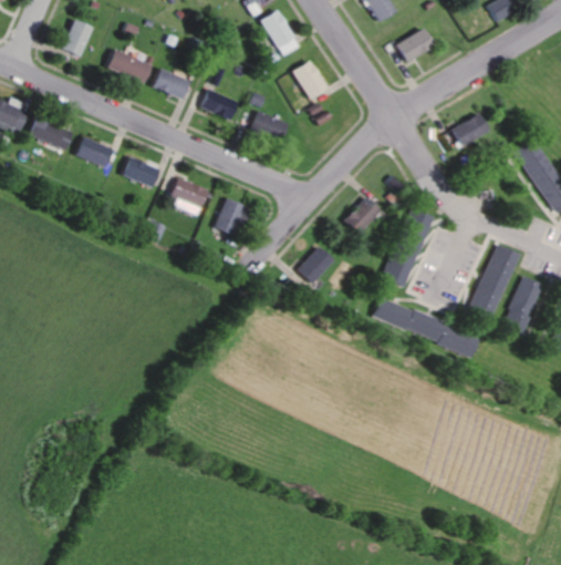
[(365,0),(380,22),(397,12),(390,0),(365,0)]
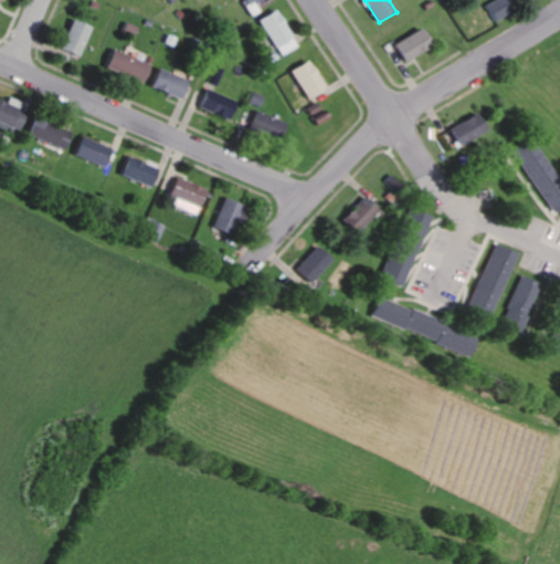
[(493,22),(511,14),(506,0),(496,0),(486,4),(493,22)]
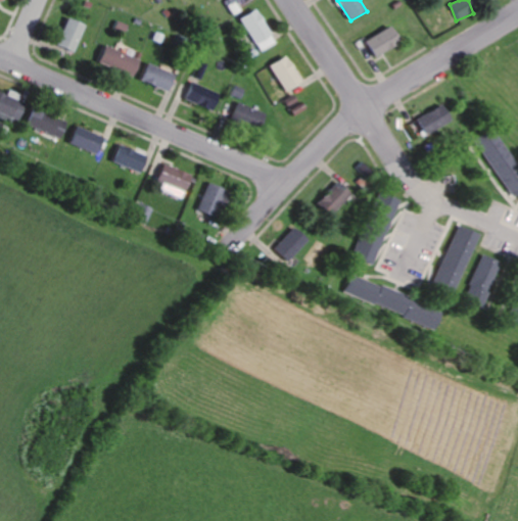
[(242,19),(264,53),(280,43),(259,9),(242,19)]
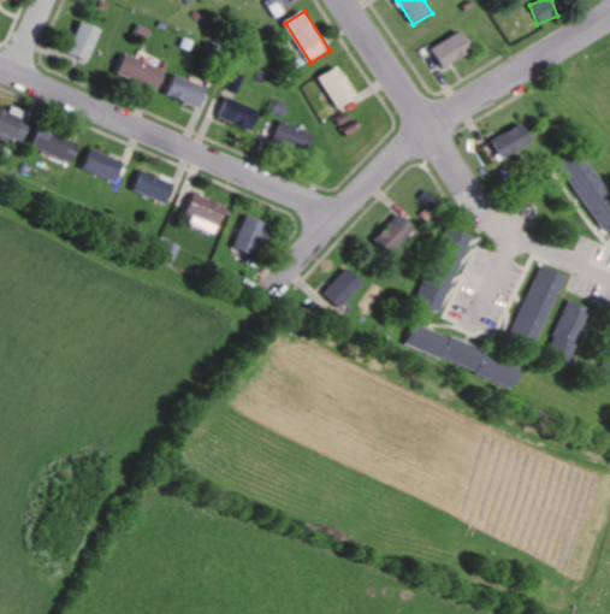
[(90,63),(100,29),(77,23),(67,57),(90,63)]
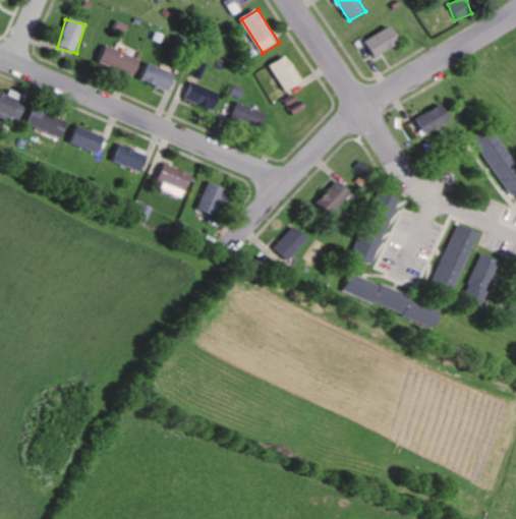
[(396,46),(389,29),(362,41),(370,58),(396,46)]
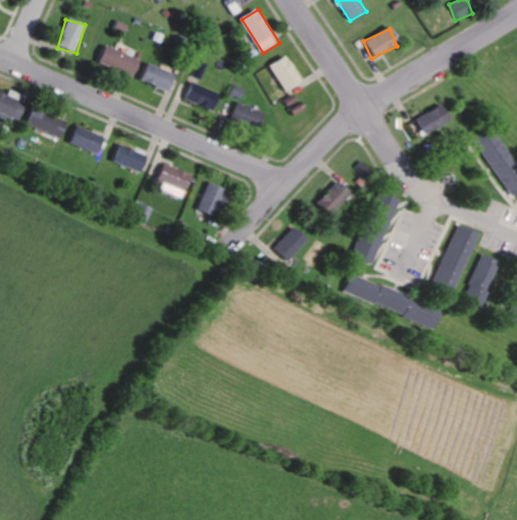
[(135,76),(140,59),(103,48),(98,65),(135,76)]
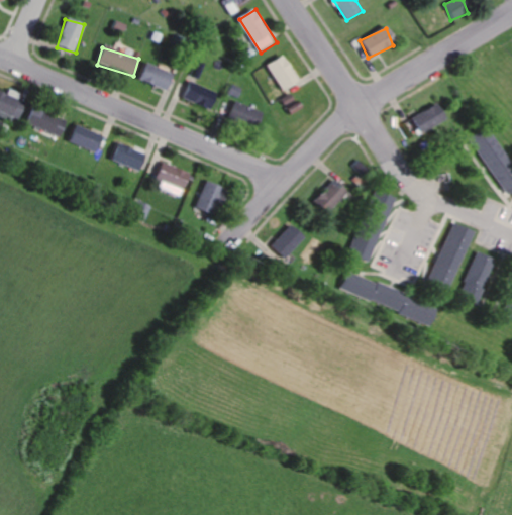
[(285,56),(269,65),(283,91),(299,82),(285,56)]
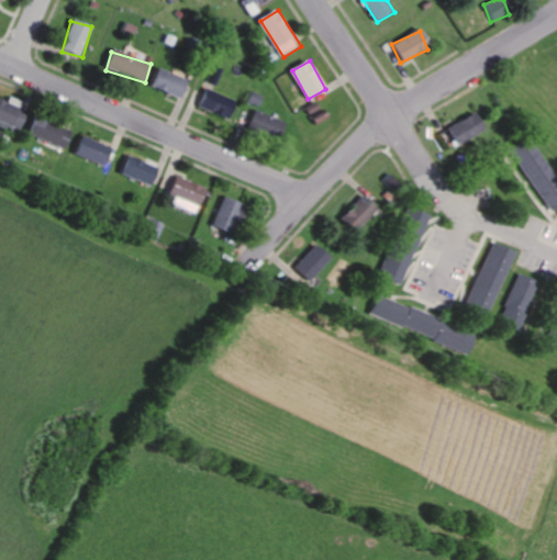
[(152,89),(182,99),(188,79),(157,70),(152,89)]
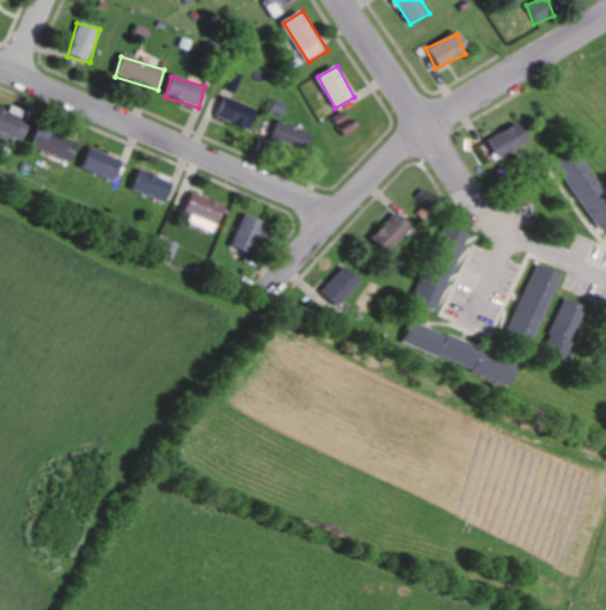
[(257,110),(225,97),(216,117),(248,130),(257,110)]
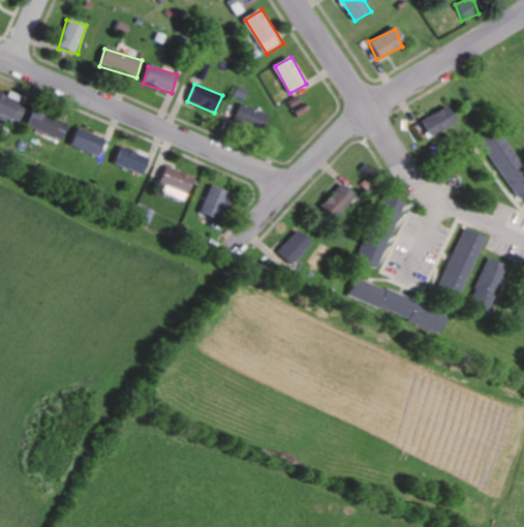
[(0,114),(21,121),(26,104),(0,95),(0,114)]
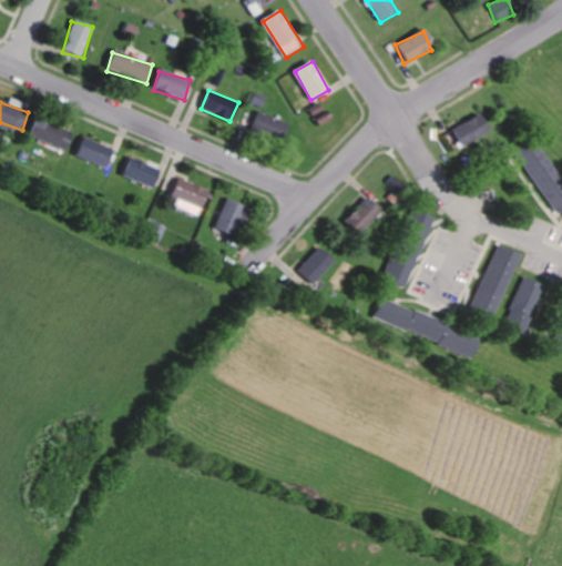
[(251,128),(279,142),(287,125),(259,112),(251,128)]
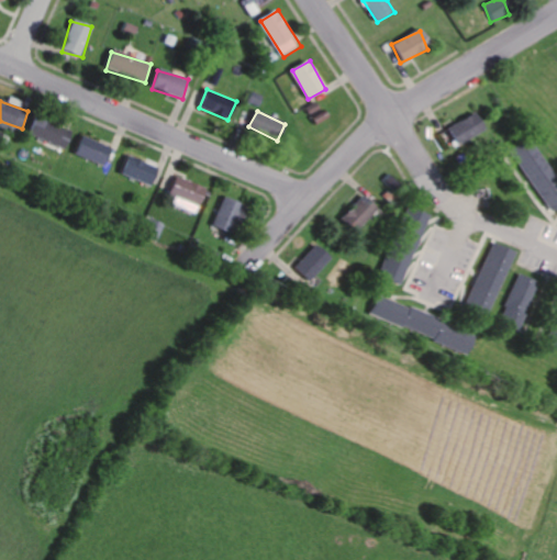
[(480,132),(470,114),(443,130),(453,147),(480,132)]
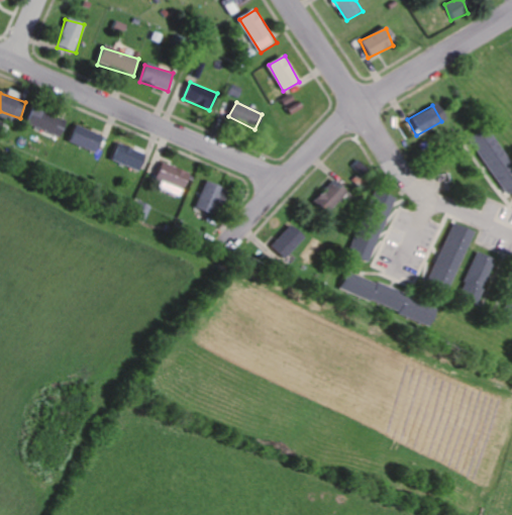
[(63,136),(68,120),(31,109),(26,125),(63,136)]
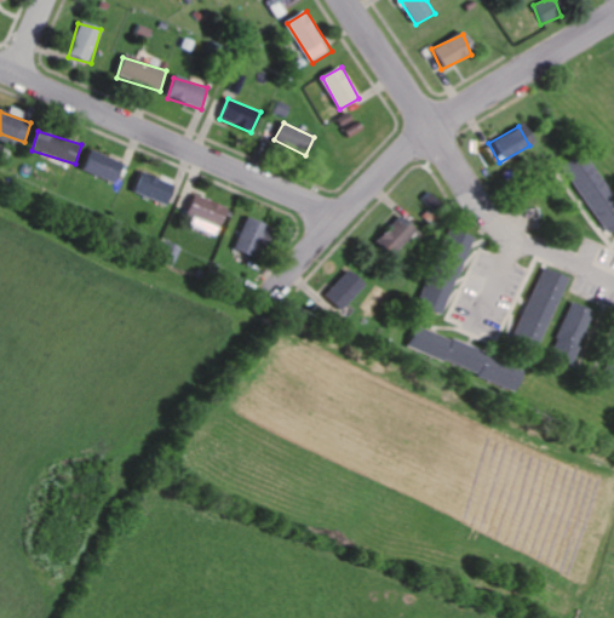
[(115,183),(122,165),(91,152),(84,171),(115,183)]
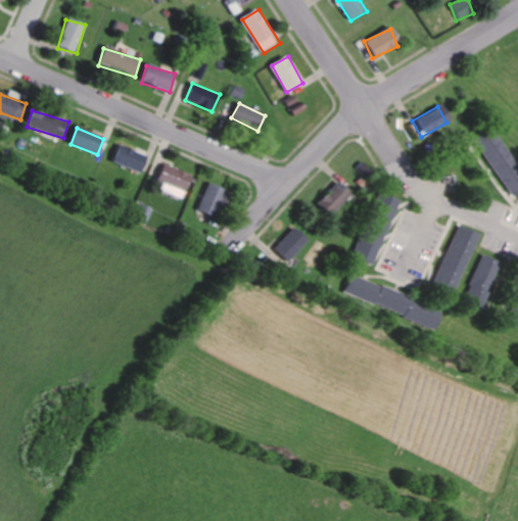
[(517,167),(493,129),(475,141),(515,203),(517,202),(517,167)]
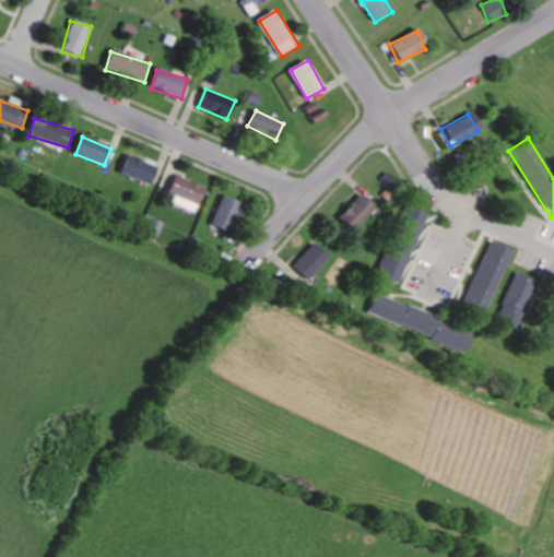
[(151,186),(158,166),(127,155),(120,175),(151,186)]
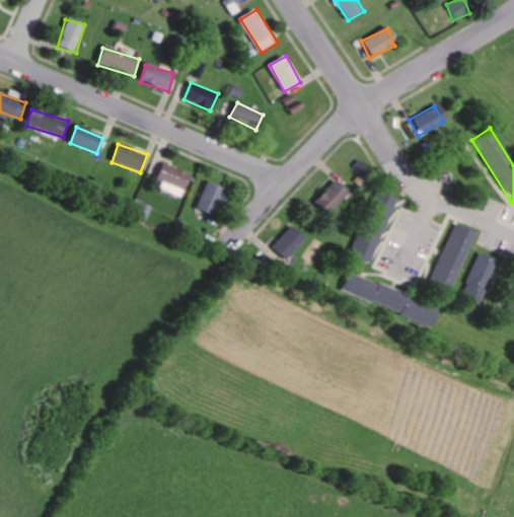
[(155,180),(162,183),(160,190),(180,199),(191,175),(162,163),(155,180)]
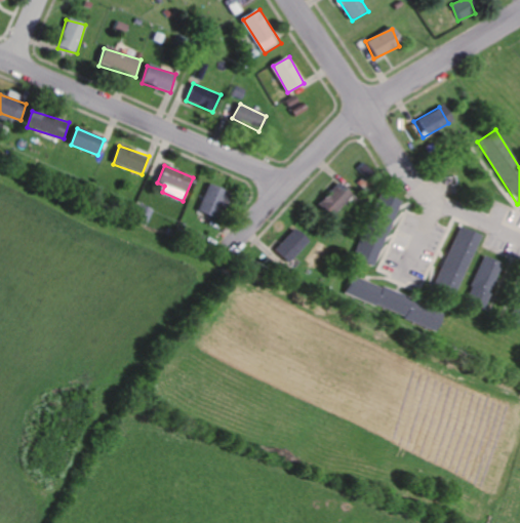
[(350,197),(336,184),(316,205),(330,218),(350,197)]
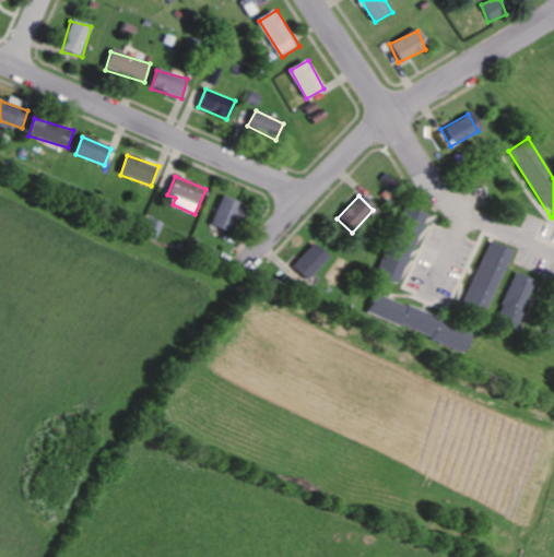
[(211,226),(228,234),(242,204),(224,197),(211,226)]
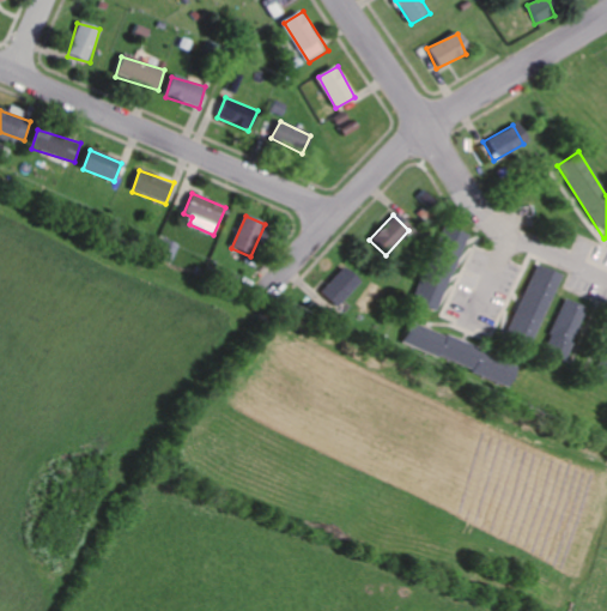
[(437,313),(466,236),(442,227),(413,303),(437,313)]
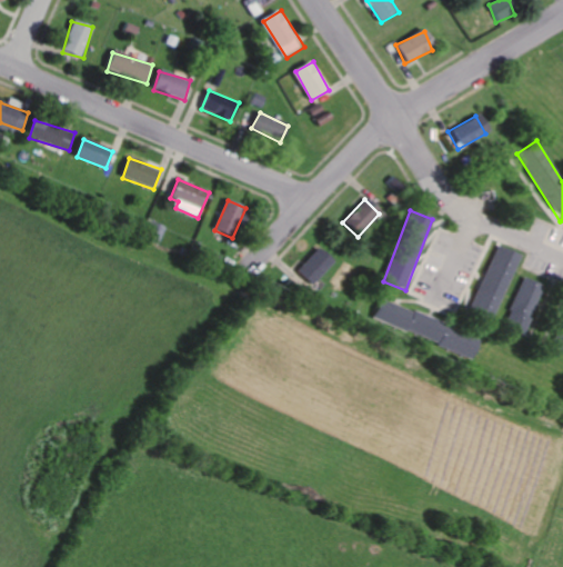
[(168,228),(156,225),(151,240),(163,242),(168,228)]
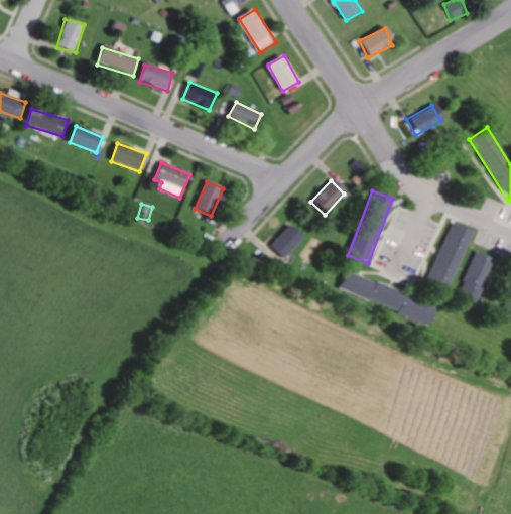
[(425,288),(446,295),(468,230),(446,224),(425,288)]
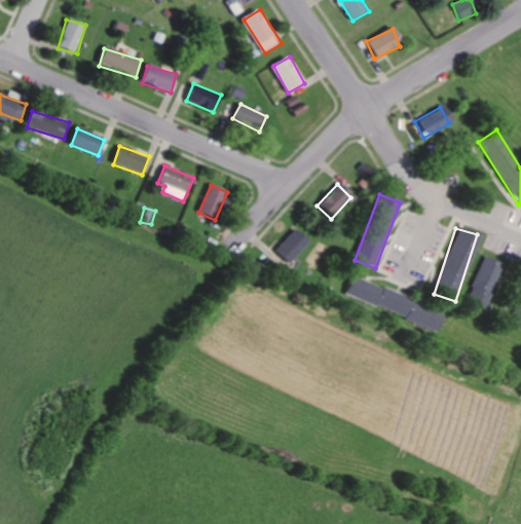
[(275,252),(289,265),(309,244),(296,230),(275,252)]
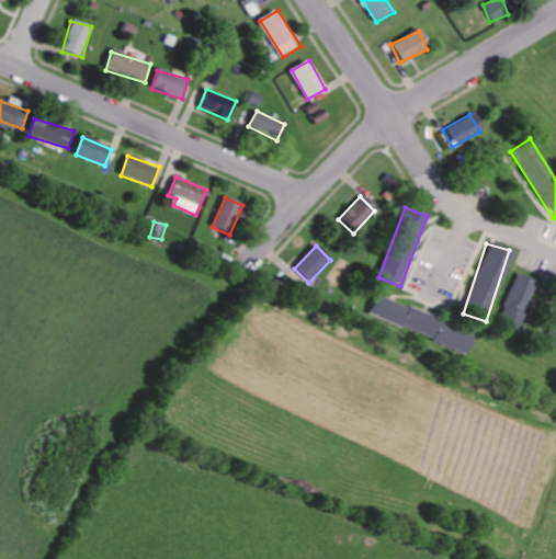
[(497,324),(517,332),(534,282),(514,275),(497,324)]
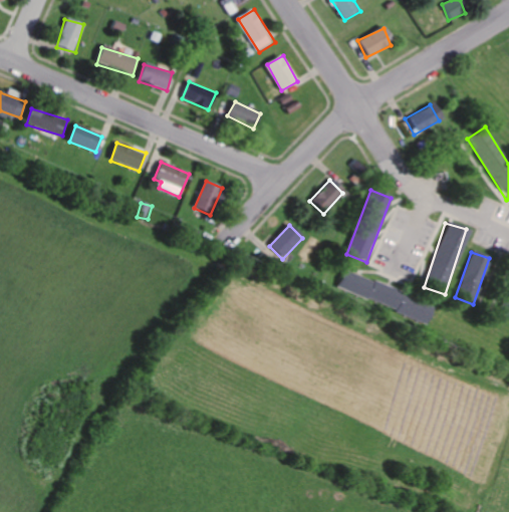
[(339,289),(428,323),(434,306),(345,272),(339,289)]
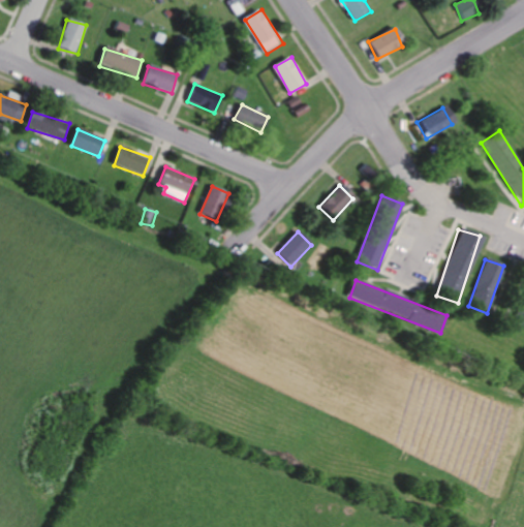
[(523,303),(514,327),(523,331),(523,303)]
